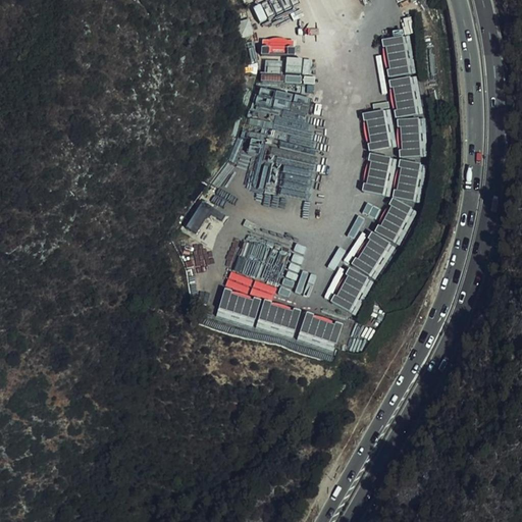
[(298,0),(269,0),(253,7),(260,22),(301,5),(298,0)]
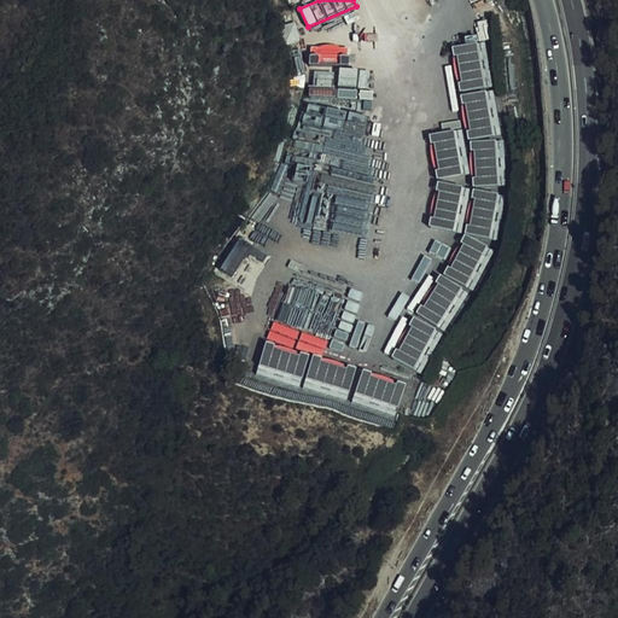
[(392,359),(420,374),(441,338),(439,331),(447,330),(466,293),(466,290),(472,290),(494,251),(473,240),(497,238),(502,228),(500,190),(506,188),(502,138),(496,139),(489,48),(474,40),(465,40),(461,47),(454,47),(459,123),(427,126),(435,232),(461,231),(392,356),(392,359)]
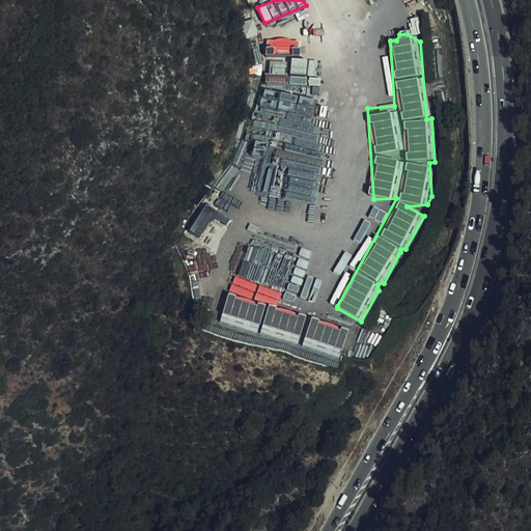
[(301,55),(300,38),(267,40),(268,57),(301,55)]
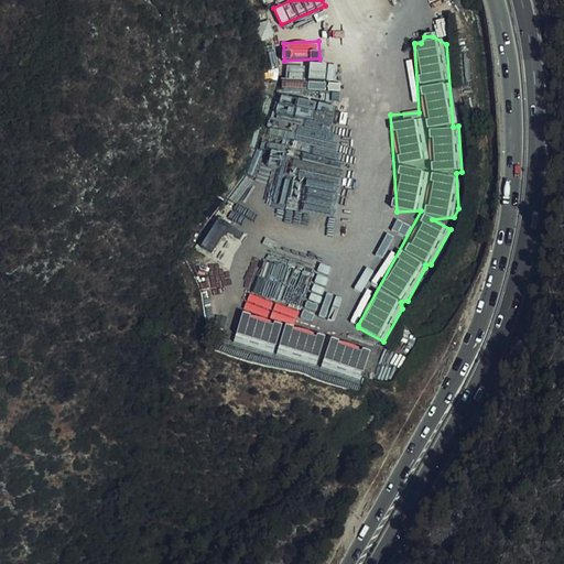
[(306,77),(323,78),(324,64),(307,63),(306,77)]
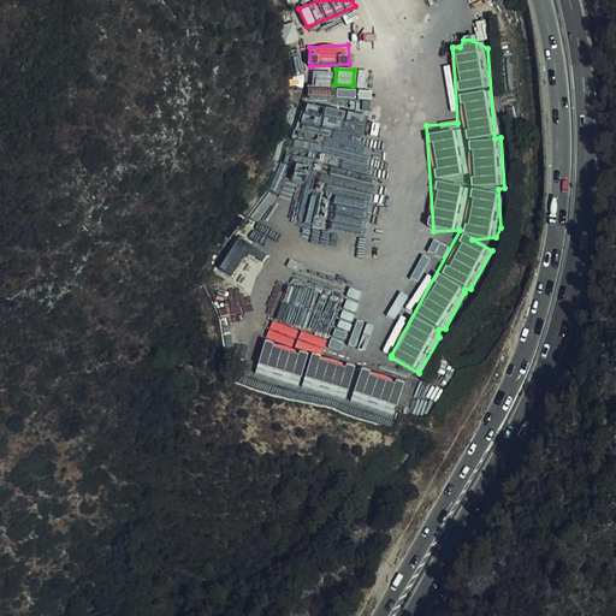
[(313,71),(313,86),(333,84),(333,70),(313,71)]
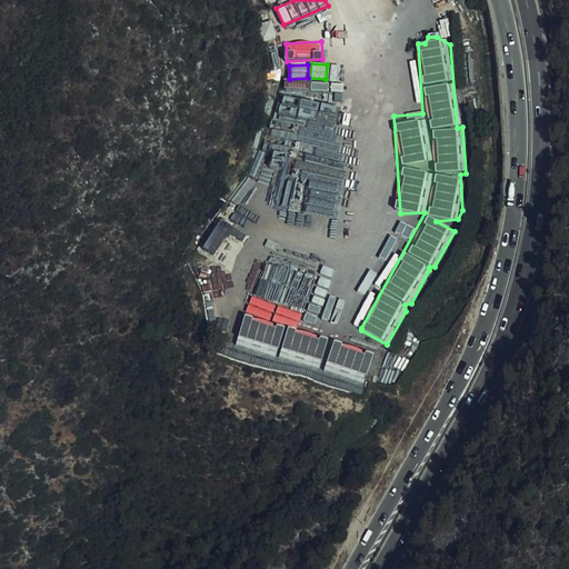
[(203,247),(215,253),(231,229),(220,221),(203,247)]
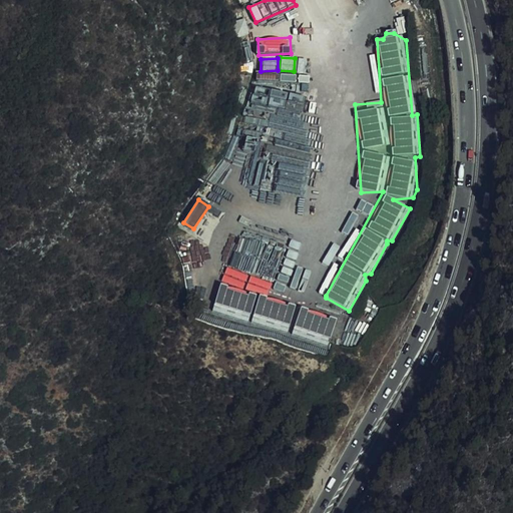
[(329,346),(337,318),(219,285),(211,313),(329,346)]
